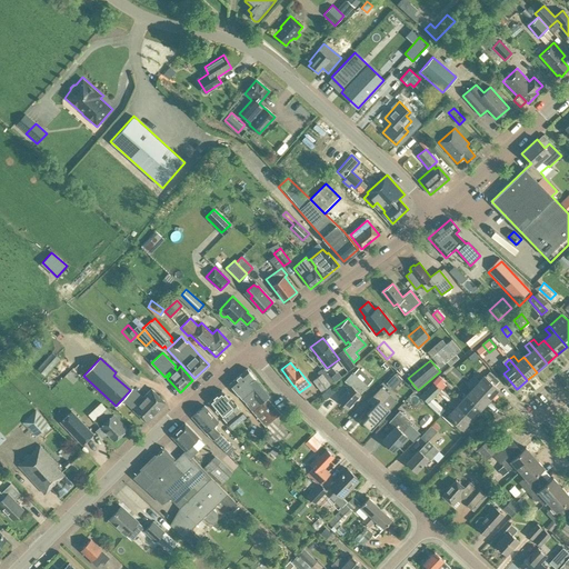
[(372,380),(359,368),(353,372),(345,380),(351,386),(338,399),(347,408),(360,393),(372,380)]
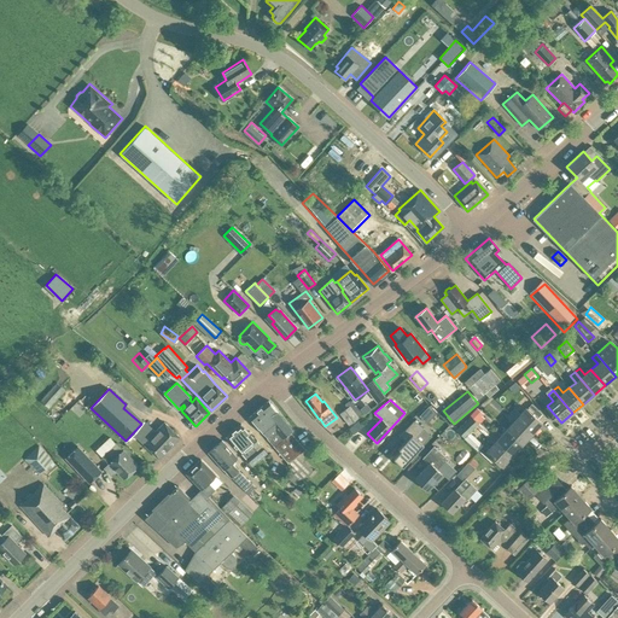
[(292,431),(277,413),(278,412),(268,401),(249,417),(258,427),(260,427),(267,437),(289,461),(296,471),(289,478),(292,481),(296,483),(299,481),(302,483),(313,472),(296,455),(303,449),(290,432),(292,431)]
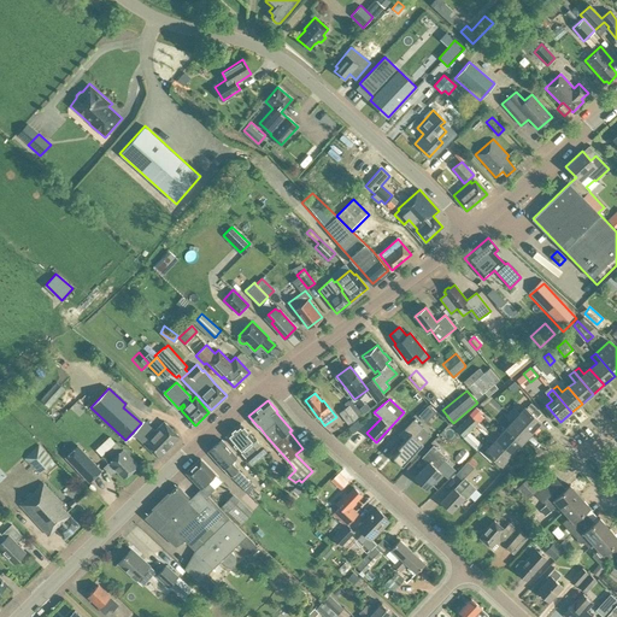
[(350,400),(344,404),(346,406),(339,412),(348,424),(363,413),(350,400)]
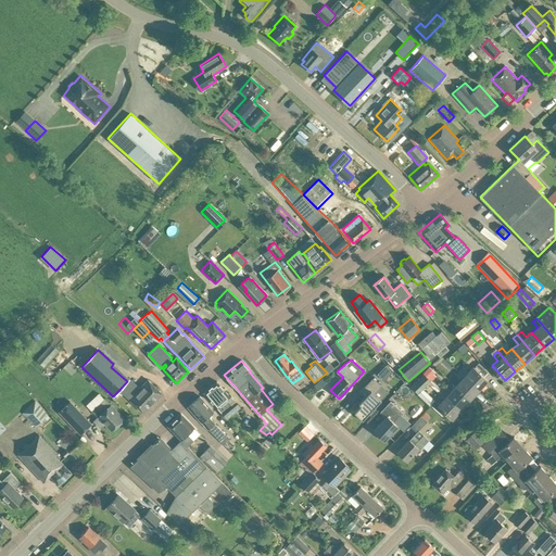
[(458,371),(479,390),(488,380),(479,373),(482,368),(478,364),(474,367),(468,373),(463,367),(458,371)]
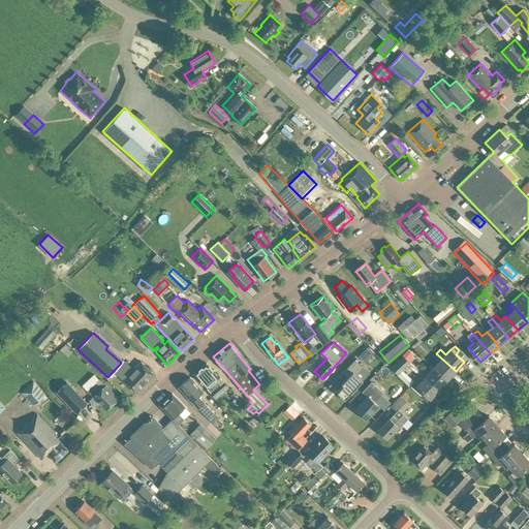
[(366,347),(358,356),(364,363),(372,353),(366,347)]
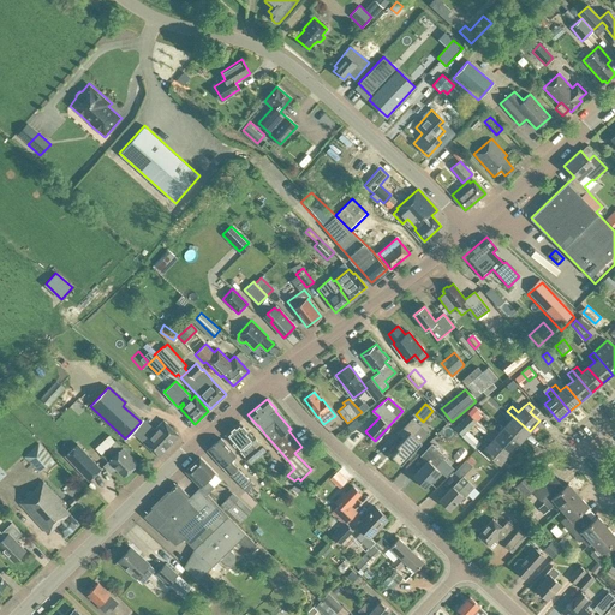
[(464,434),(483,412),(475,405),(455,427),(464,434)]
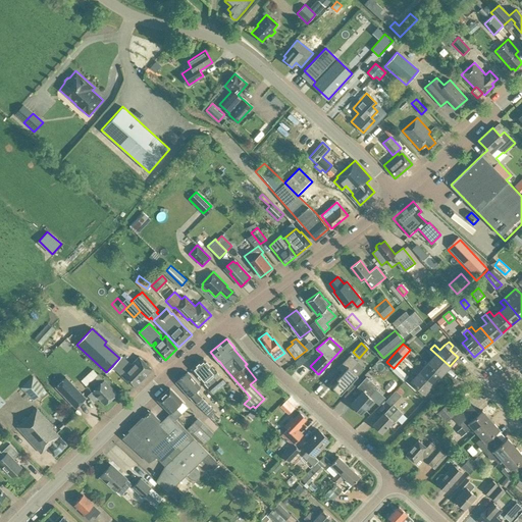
[(441,375),(450,366),(430,349),(427,353),(432,357),(427,362),(441,375)]
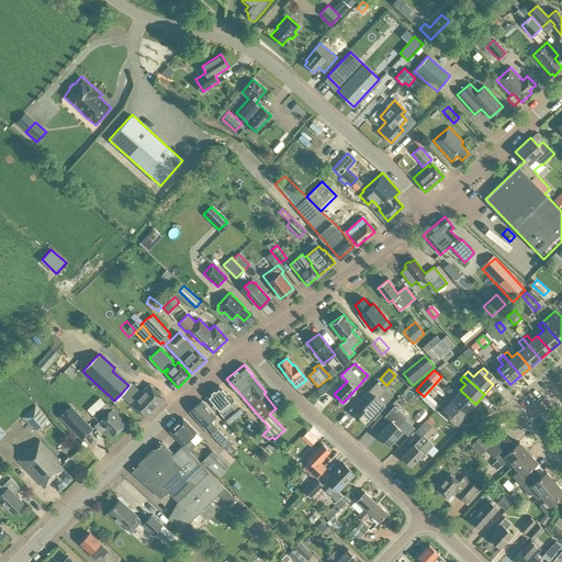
[(364,409),(358,416),(367,424),(373,417),(374,418),(380,412),(379,411),(385,404),(378,397),(385,390),(377,382),(363,396),(369,401),(366,404),(362,407),(364,409)]
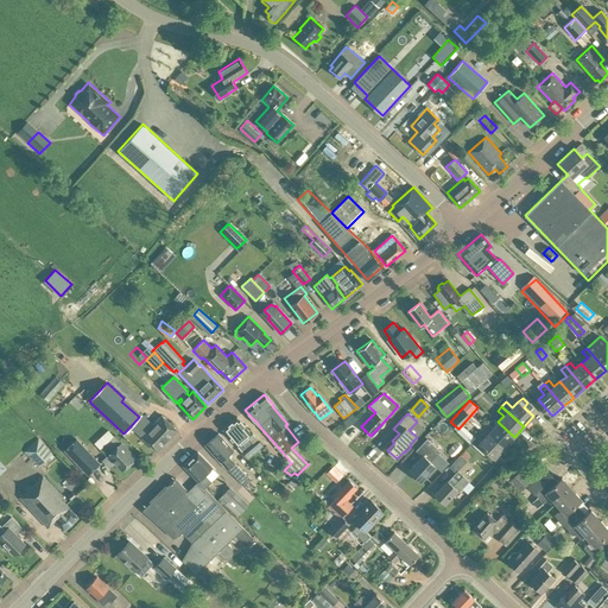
[(157,451),(177,430),(162,416),(141,437),(157,451)]
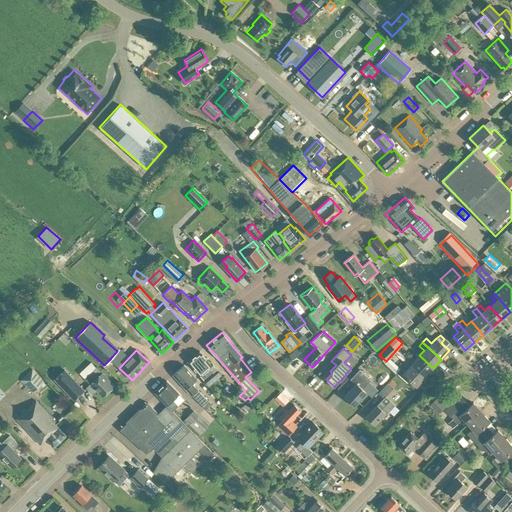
[(203,380),(216,369),(212,365),(211,366),(200,351),(188,361),(203,380)]
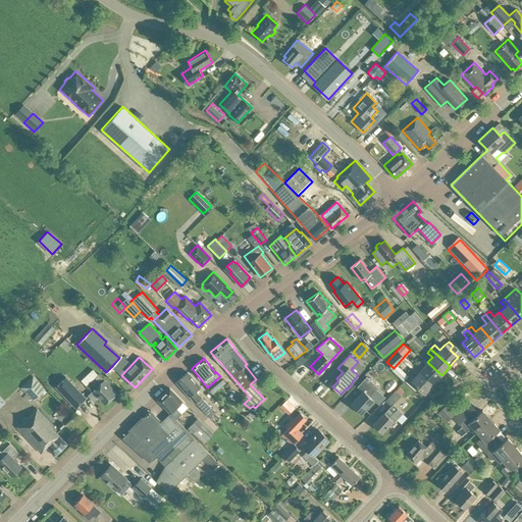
[(432,383),(441,375),(427,362),(423,367),(418,363),(414,367),(432,383)]
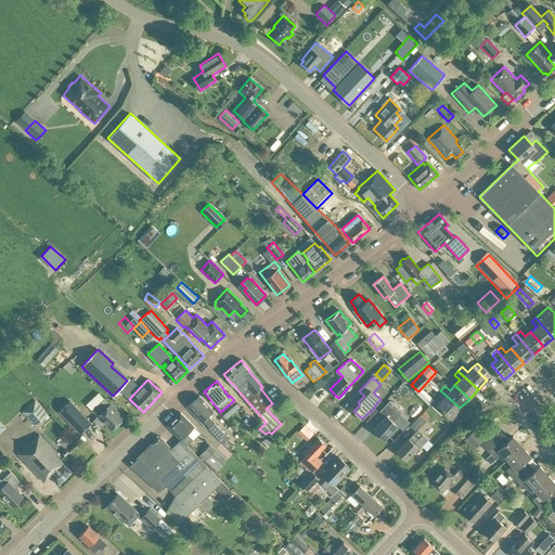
[(451,417),(460,408),(440,390),(437,394),(442,399),(437,404),(451,417)]
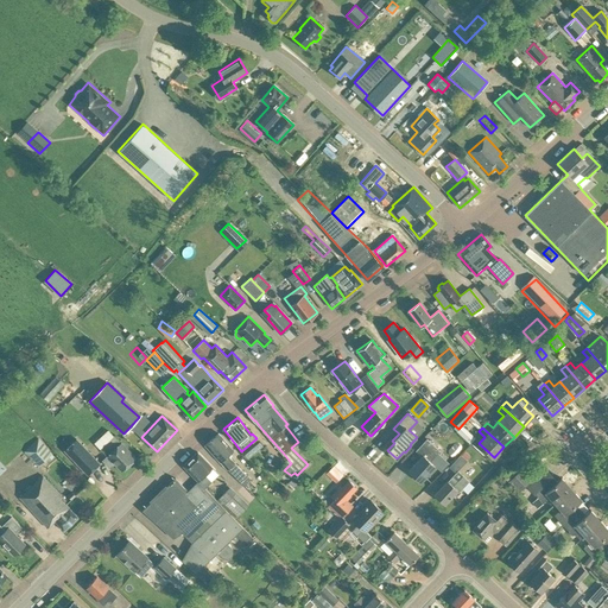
[(232,461),(227,456),(233,450),(219,434),(206,445),(222,464),(236,479),(241,483),(247,476),(242,472),(232,460),(232,461)]
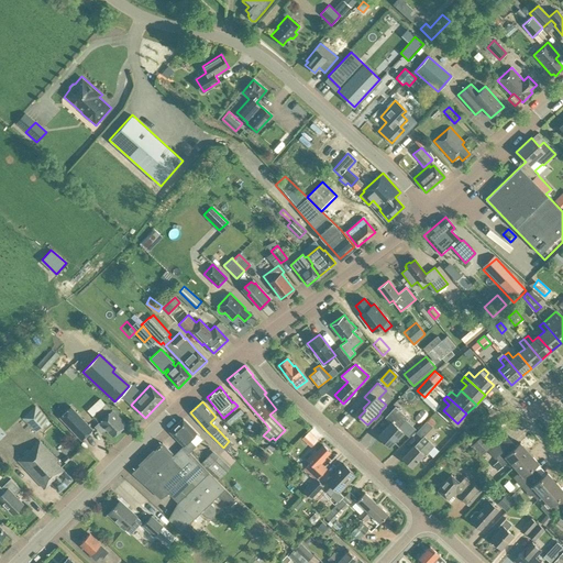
[(112,410),(106,404),(94,416),(100,422),(95,427),(101,434),(107,429),(112,435),(125,423),(112,410)]
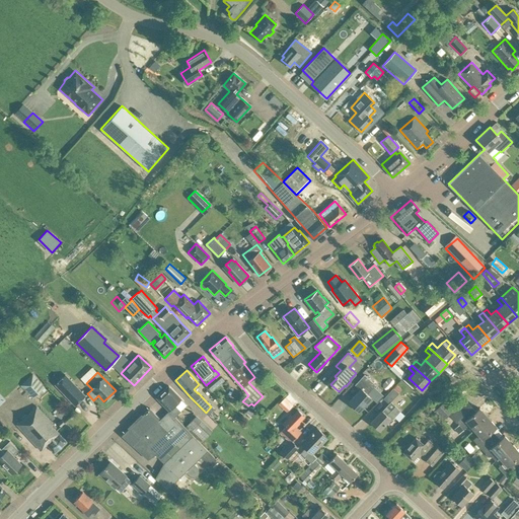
[(42,393),(46,389),(44,387),(45,386),(32,374),(20,385),(32,398),(40,391),(42,393)]
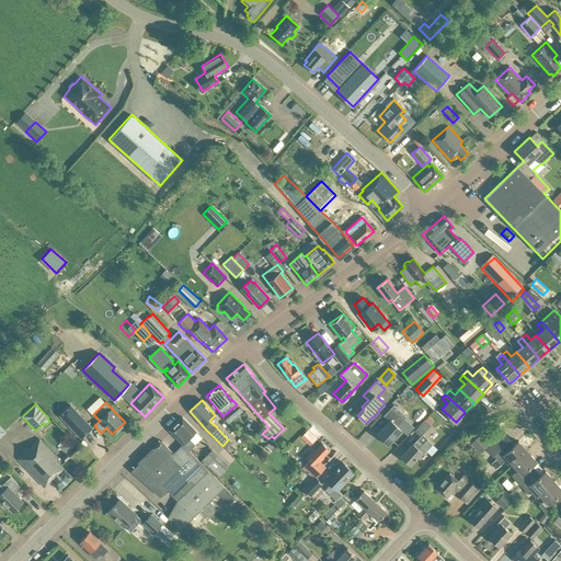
[(80,438),(93,427),(70,404),(58,415),(80,438)]
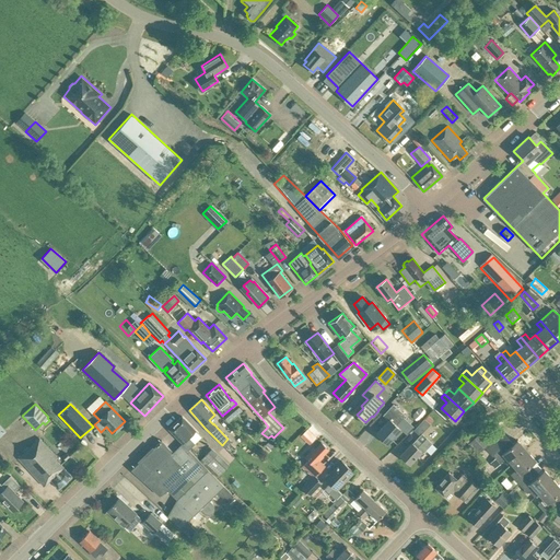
[(394,405),(383,416),(388,420),(376,433),(381,438),(380,439),(386,444),(387,443),(387,444),(400,429),(396,426),(406,416),(394,405)]
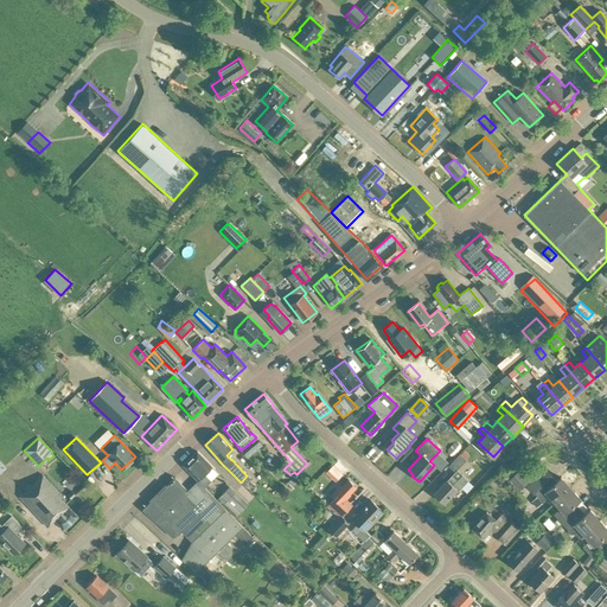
[(183,465),(199,483),(204,487),(211,481),(204,474),(212,466),(197,451),(183,465)]
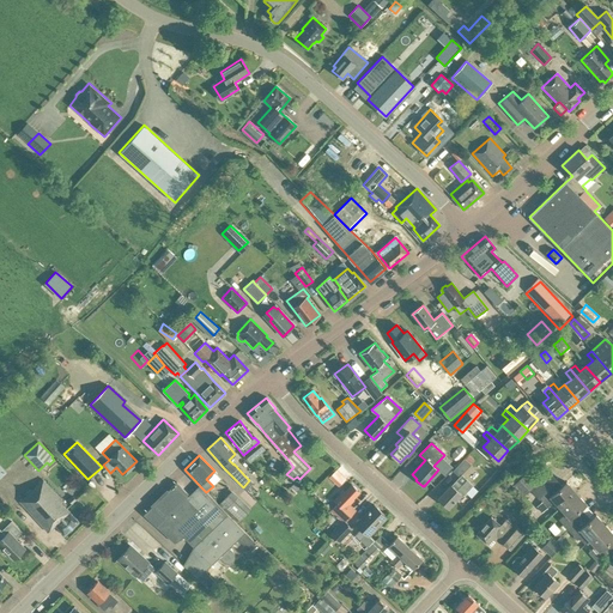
[(472,486),(473,485),(461,474),(471,465),(465,459),(453,471),(459,477),(451,485),(438,498),(448,508),(461,495),(462,496),(465,493),(472,486)]
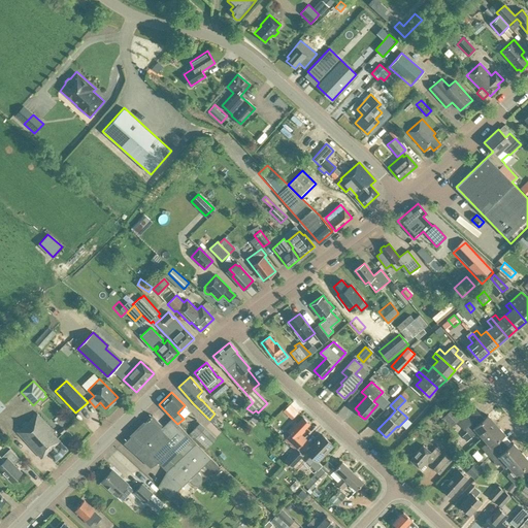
[(450,428),(465,414),(461,403),(452,408),(440,419),(450,428)]
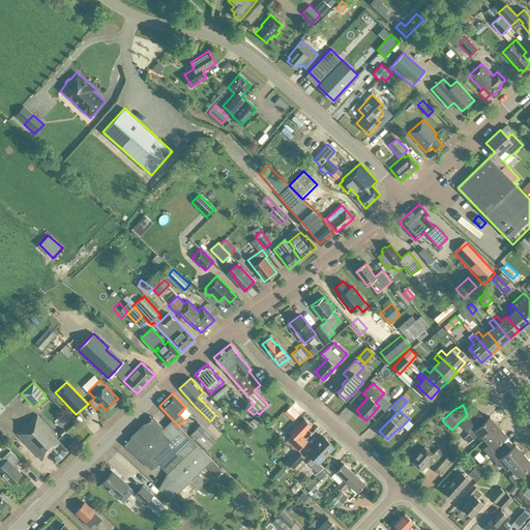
[(281,415),(289,423),(296,416),(287,408),(281,415)]
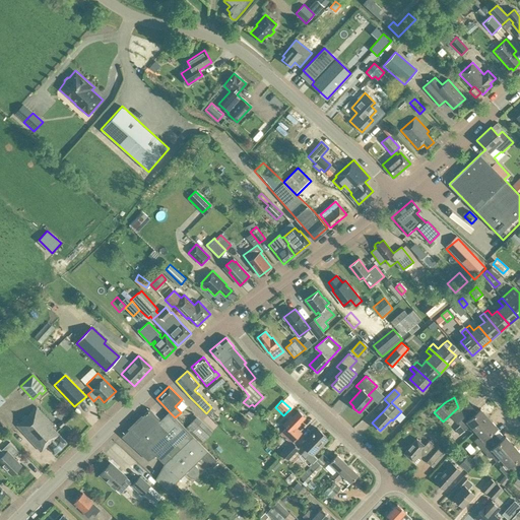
[(474,430),(489,417),(480,408),(476,412),(466,401),(451,415),(456,421),(457,421),(464,430),(470,425),(474,430)]
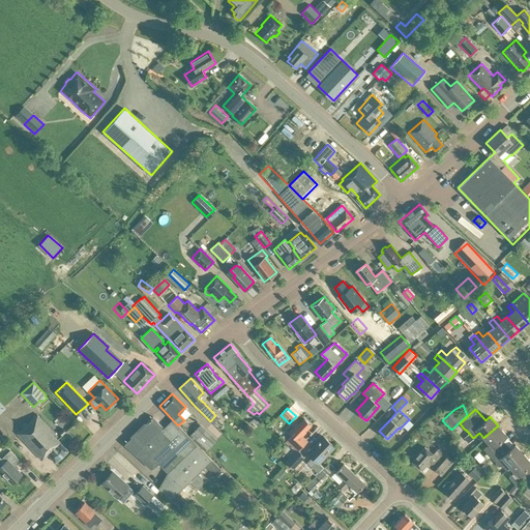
[(56,463),(68,450),(56,438),(57,437),(37,414),(17,434),(41,460),(48,453),(56,463)]
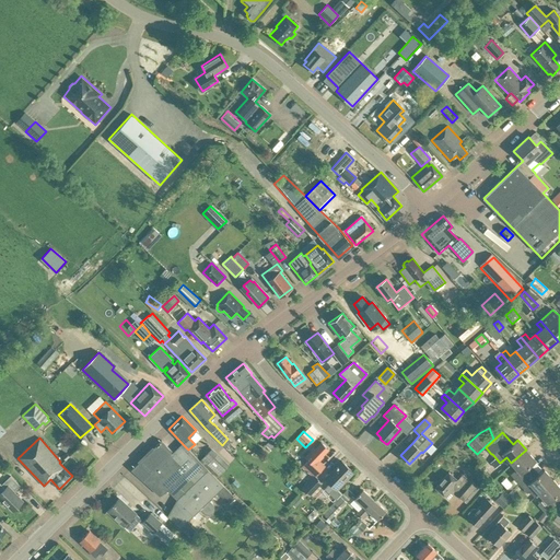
[(308,461),(302,466),(314,477),(325,466),(319,461),(323,457),(322,456),(328,448),(322,442),(315,448),(314,448),(305,457),(308,461)]
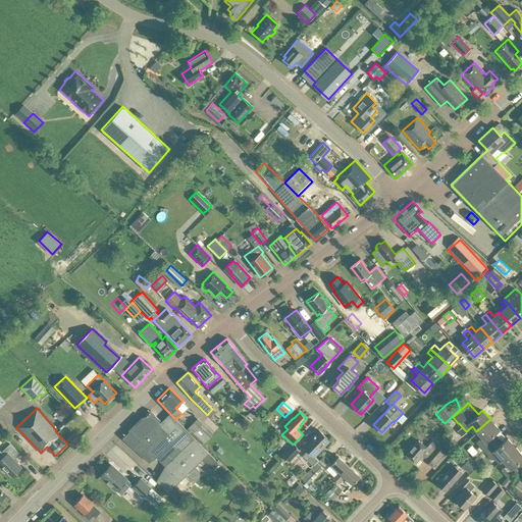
[(175,419),(171,415),(162,423),(154,414),(152,416),(149,413),(133,428),(132,427),(127,431),(126,430),(117,439),(129,452),(135,448),(138,452),(140,450),(142,453),(147,448),(165,466),(156,481),(168,492),(177,502),(184,496),(174,486),(187,474),(190,478),(192,479),(194,480),(197,479),(199,477),(200,474),(200,471),(198,470),(195,466),(208,454),(194,438),(175,419)]
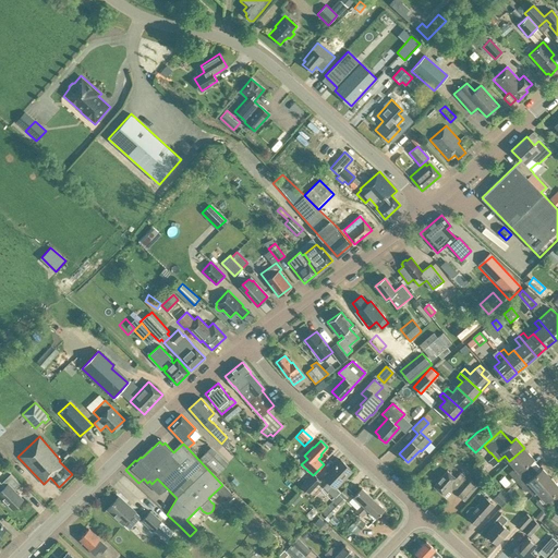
[(434,446),(429,443),(423,449),(427,452),(434,446)]
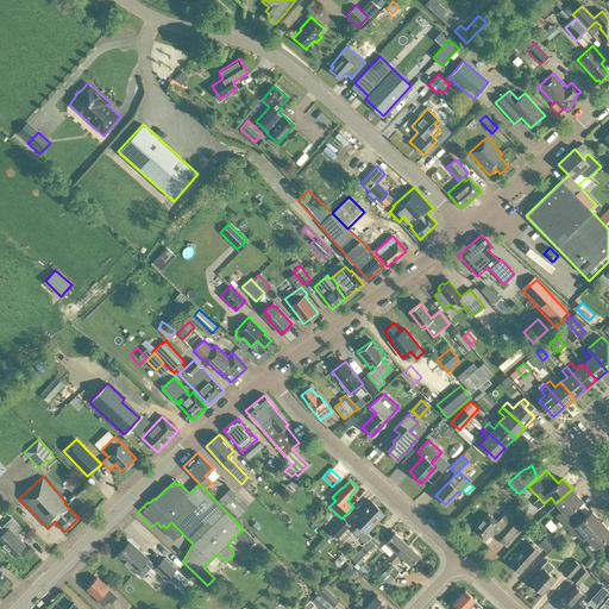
[(238,518),(249,506),(231,488),(218,501),(226,509),(227,507),(238,518)]
